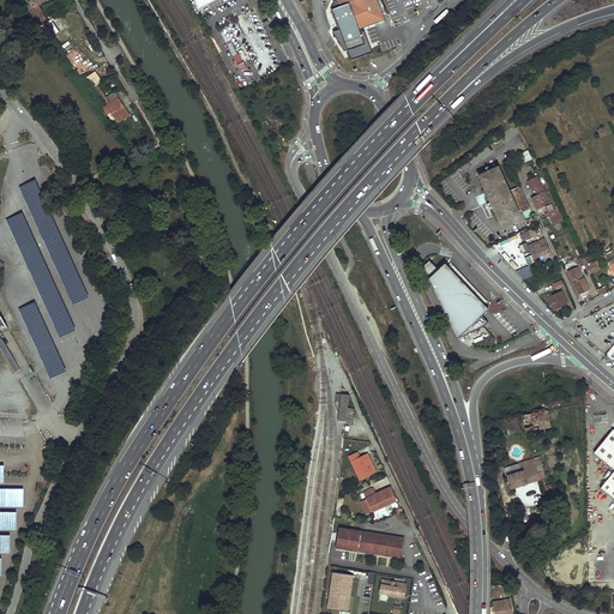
[(350,2),(360,29),(378,22),(379,18),(384,16),(378,0),(333,0),(333,1),(339,4),(341,1),(344,4),(350,2)]
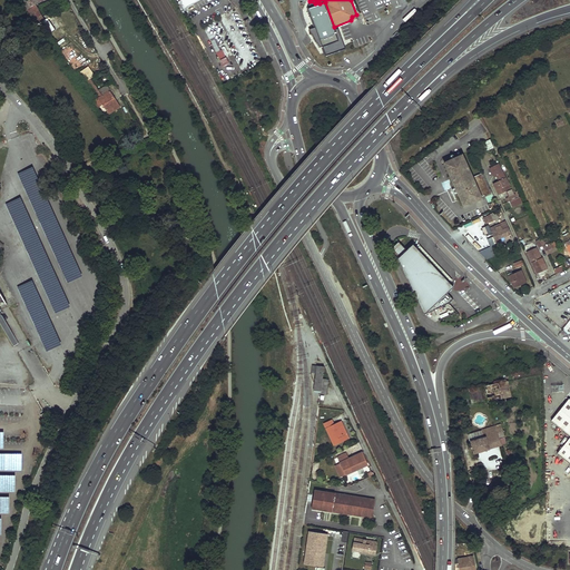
[(27,9),(25,10),(31,18),(37,23),(43,20),(45,20),(42,17),(36,5),(27,9)]
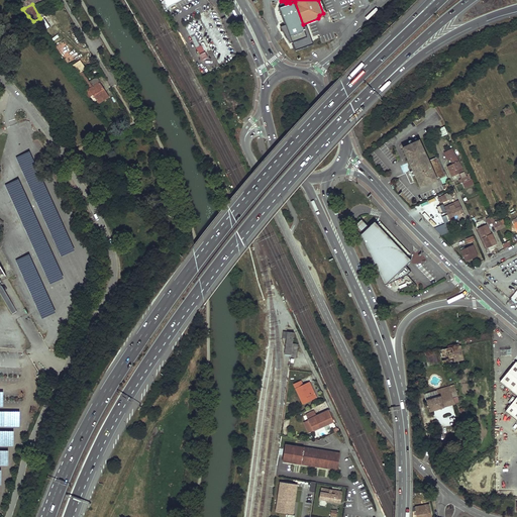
[(48,9),(38,15),(40,18),(50,12),(48,9)]
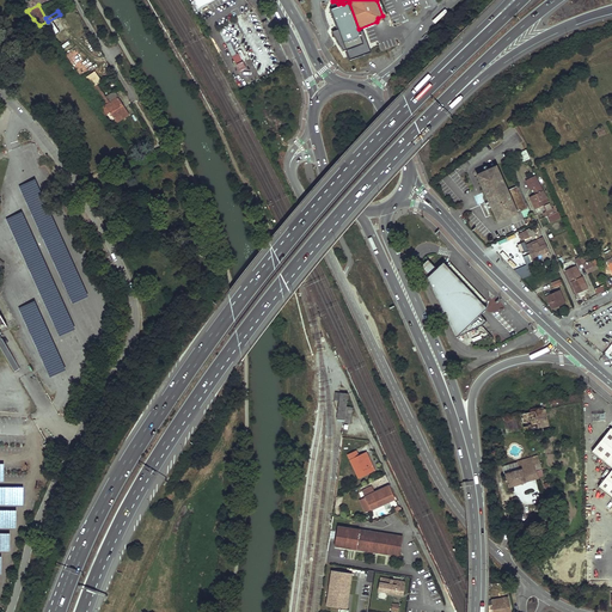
[(226,44),(232,55),(237,53),(230,42),(226,44)]
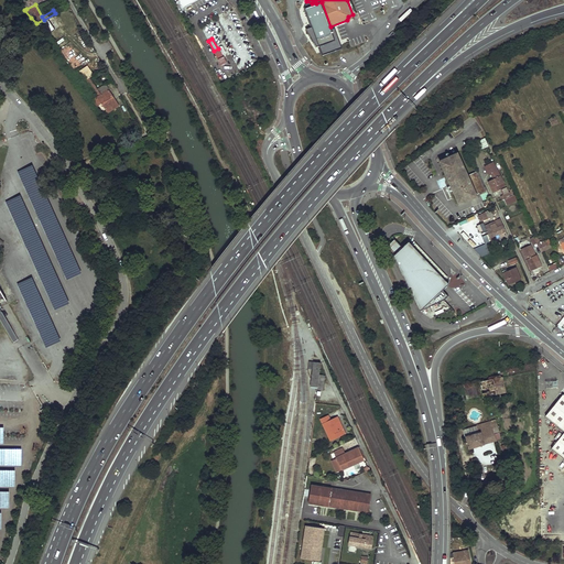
[(217,58),(223,54),(219,49),(213,52),(217,58)]
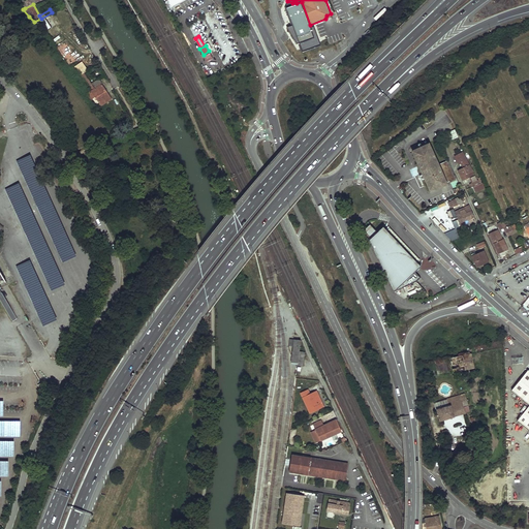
[(83,71),(80,73),(86,83),(94,94),(101,105),(112,99),(102,84),(95,89),(92,85),(86,74),(85,74),(83,71)]
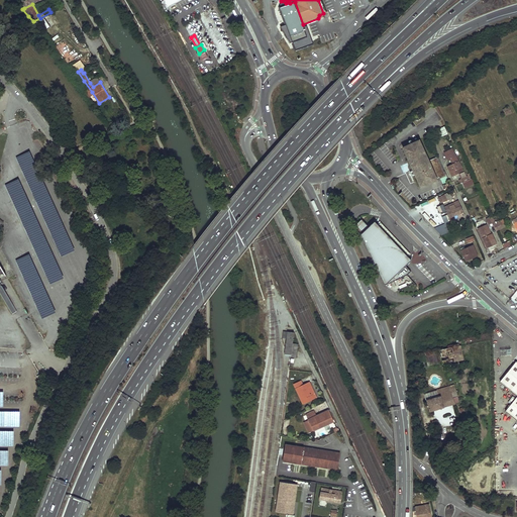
[(93,87),(100,82),(97,78),(90,83),(93,87)]
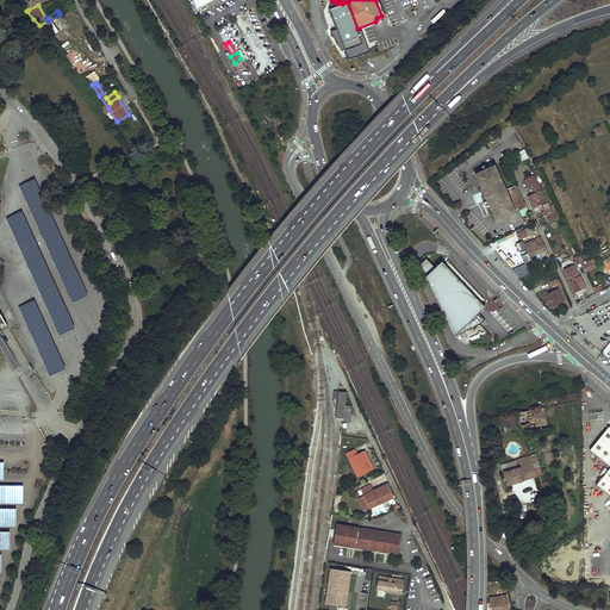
[(597,136),(603,131),(601,125),(593,130),(597,136)]
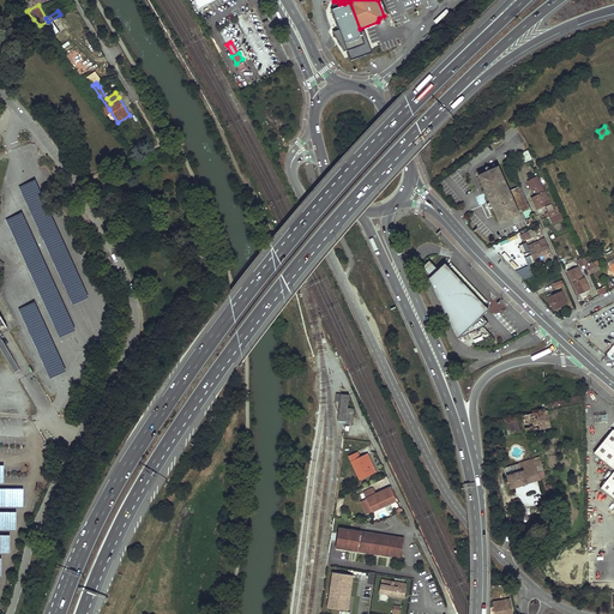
[(531,158),(528,150),(519,154),(523,162),(531,158)]
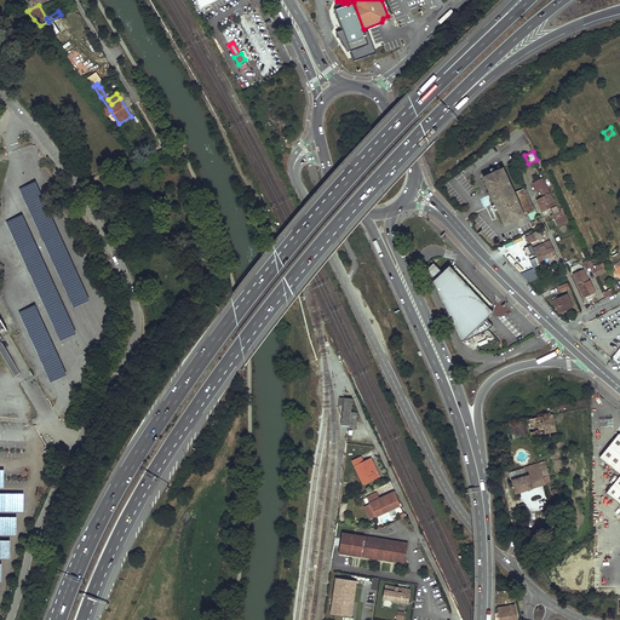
[(504,223),(523,216),(503,168),(483,176),(494,202),(498,210),(504,223)]
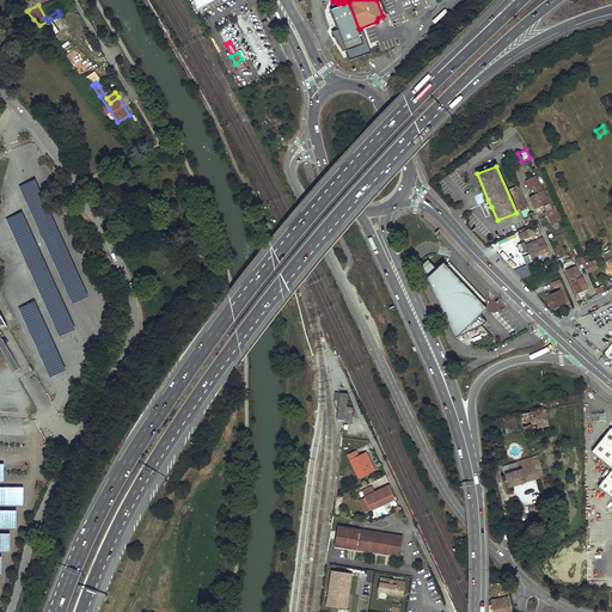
[(89,297),(36,179),(19,187),(72,304),(89,297)]
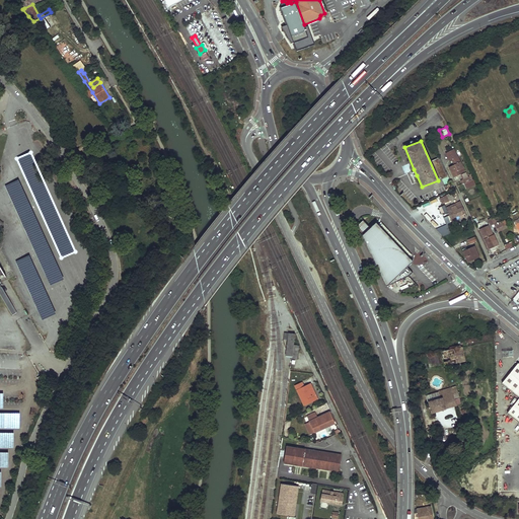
[(449,167),(454,176),(460,172),(464,170),(462,167),(463,166),(460,161),(449,167)]
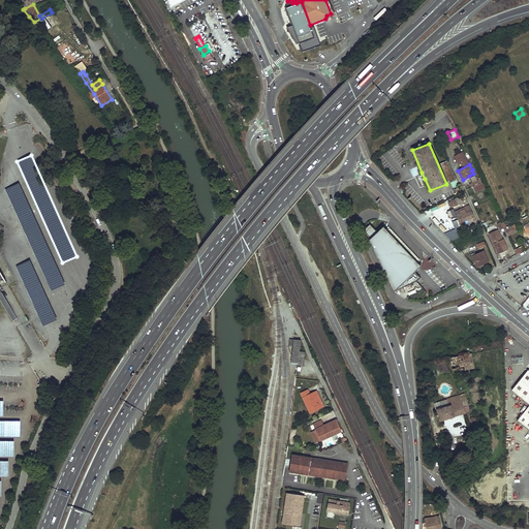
[(479,180),(469,184),(471,187),(472,187),(481,183),(479,178),(478,178),(479,180)]
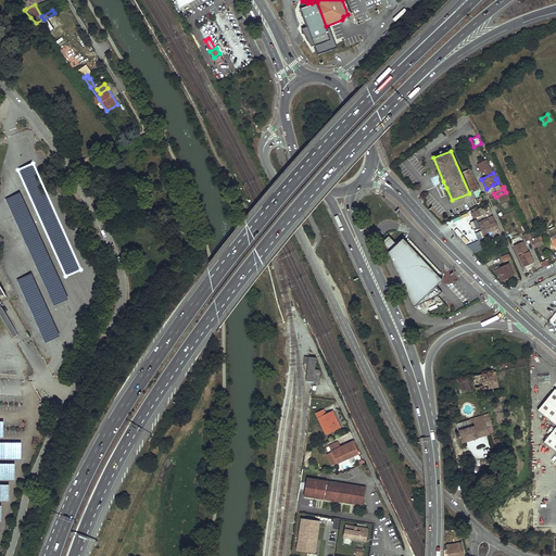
[(68,299),(21,192),(5,199),(53,305),(68,299)]
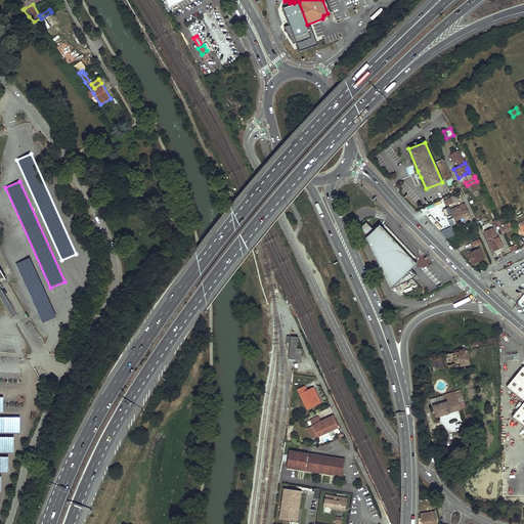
[(468,185),(471,190),(480,186),(477,181),(468,185)]
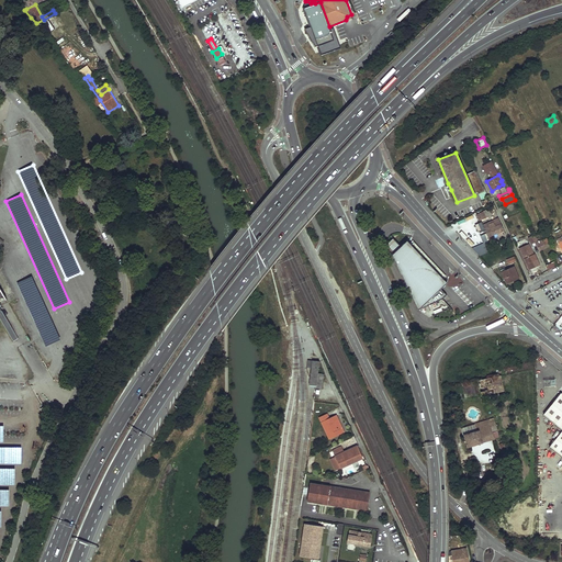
[(117,211),(120,215),(134,206),(133,203),(117,211)]
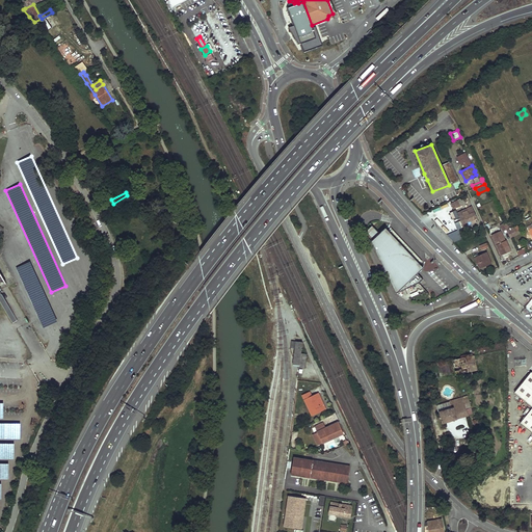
[(127,195),(113,204),(114,205),(128,197),(127,195)]
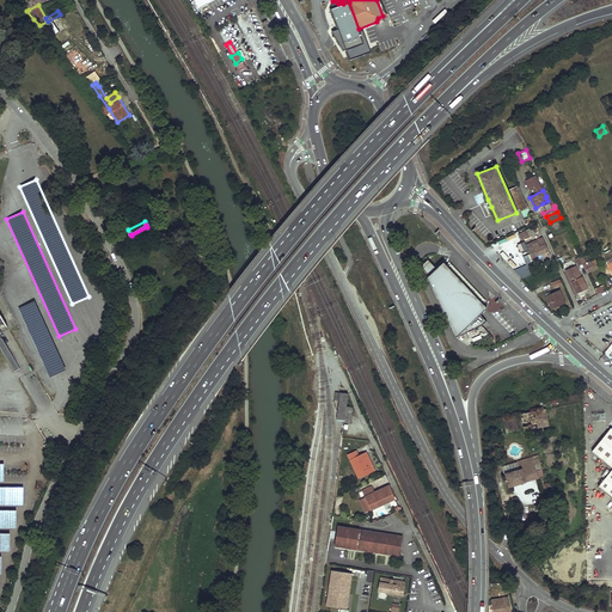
[(526,230),(519,232),(522,240),(528,237),(526,231),(526,230)]
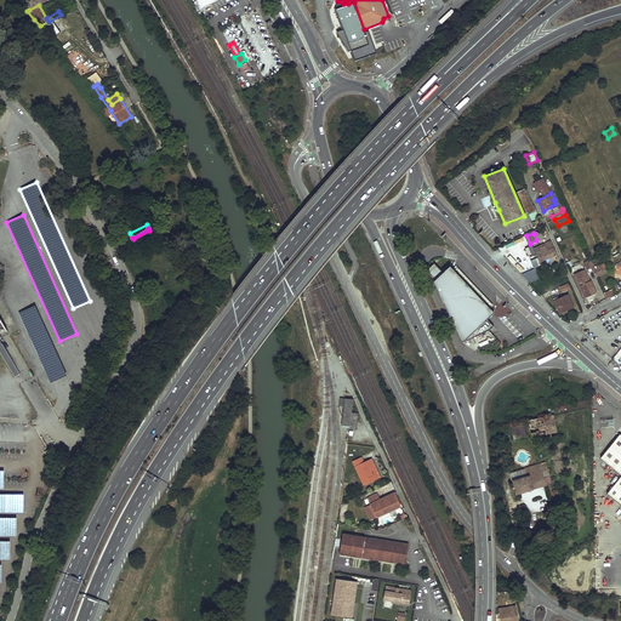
[(540,248),(545,258),(556,254),(553,248),(547,250),(546,245),(540,248)]
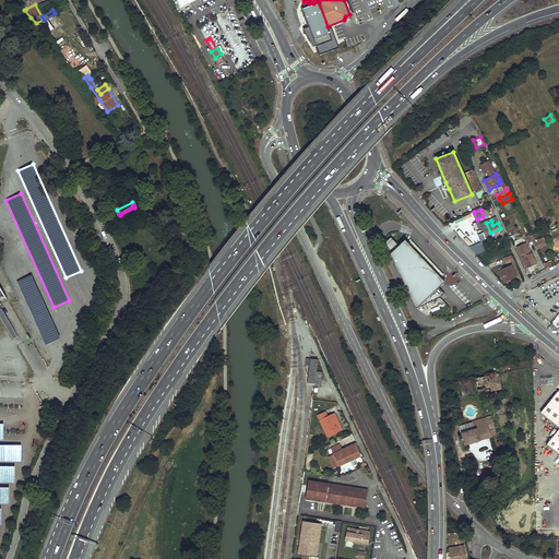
[(490,233),(486,223),(482,225),(486,235),(490,233)]
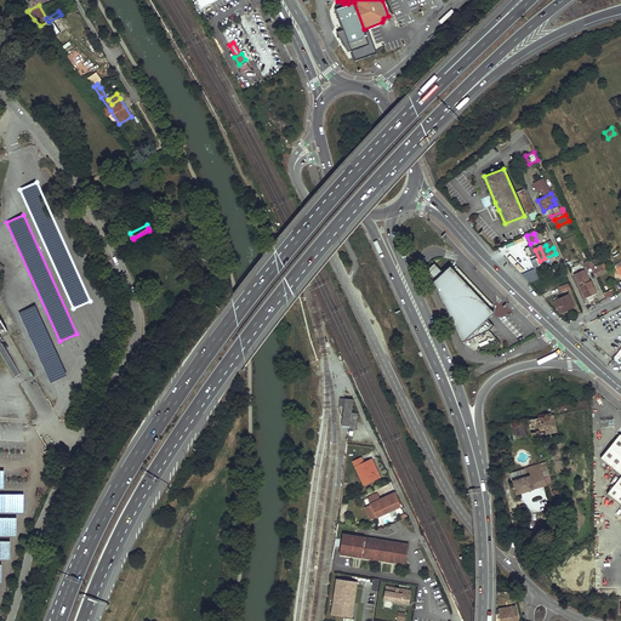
[(591,268),(596,277),(603,273),(607,272),(603,262),(599,265),(591,268)]
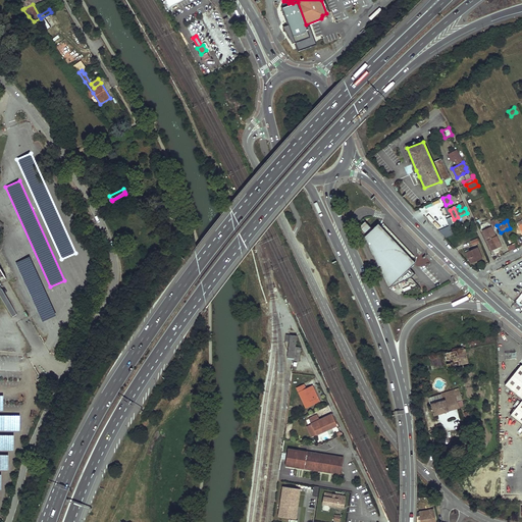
[(366,222),(360,227),(388,289),(411,277),(415,274),(410,268),(372,229),(366,222)]
